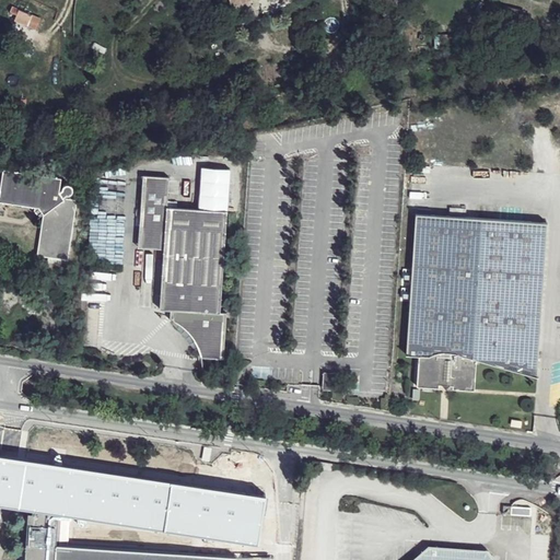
[(525,10),(504,6),(502,18),(522,23),(525,10)]
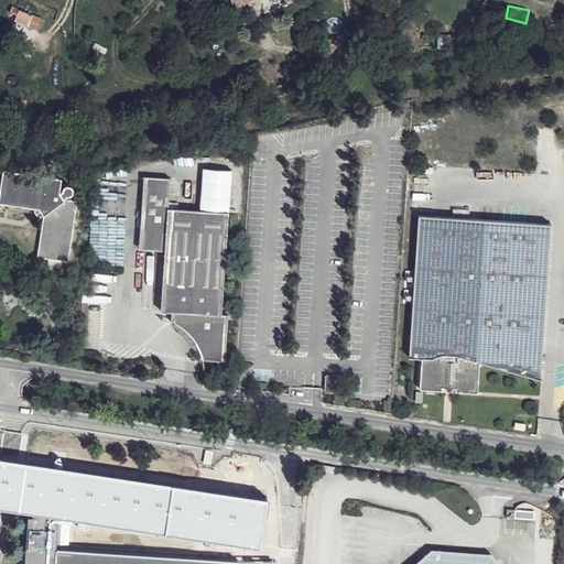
[(19,9),(14,20),(28,25),(32,14),(19,9)]
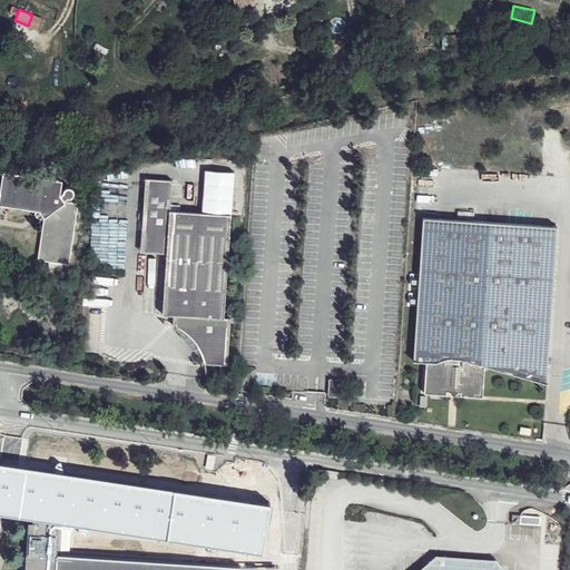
[(62,179),(6,172),(3,204),(36,209),(40,215),(46,219),(39,259),(70,265),(80,203),(66,200),(64,203),(61,200),(65,197),(68,198),(70,197),(72,195),(72,192),(71,188),(69,186),(66,185),(61,188),(60,193),(57,194),(62,179)]
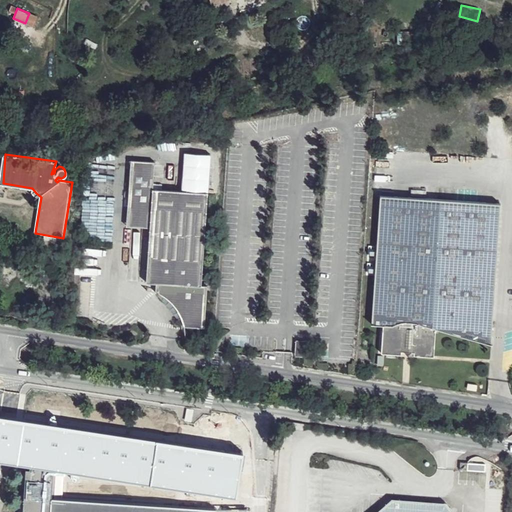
[(129,160),(126,206),(151,208),(150,227),(146,282),(157,283),(156,294),(160,297),(164,303),(167,309),(172,318),(175,326),(177,326),(179,333),(183,327),(192,328),(195,286),(201,286),(207,194),(152,190),(153,162),(129,160)]
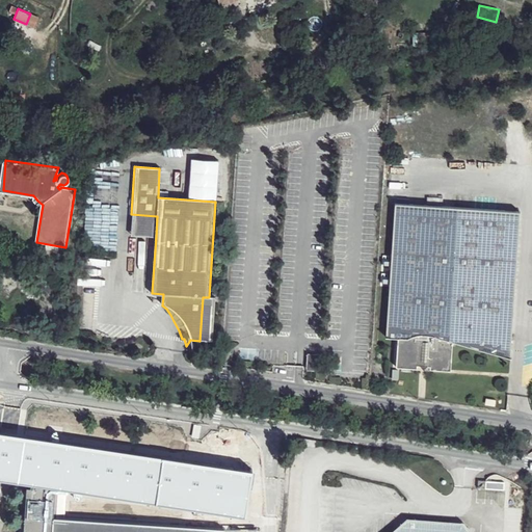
[(451,341),(509,357),(519,212),(395,203),(384,337),(395,338),(395,341),(394,353),(394,367),(415,368),(415,365),(419,365),(421,369),(424,366),(428,366),(427,369),(449,370),(451,341)]
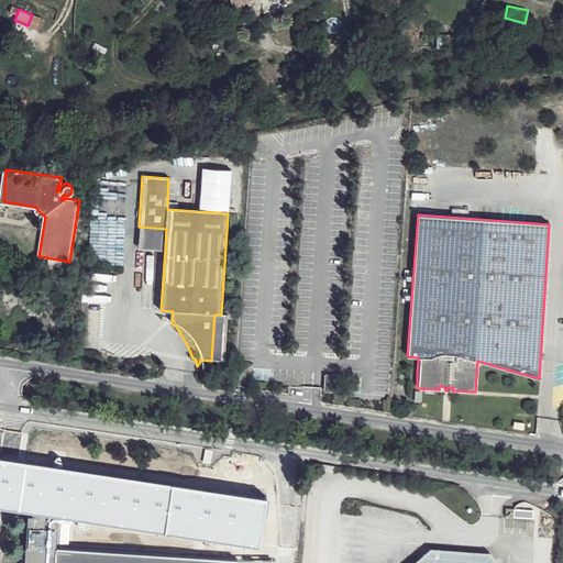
[(166,229),(139,227),(138,247),(165,250),(166,229)]
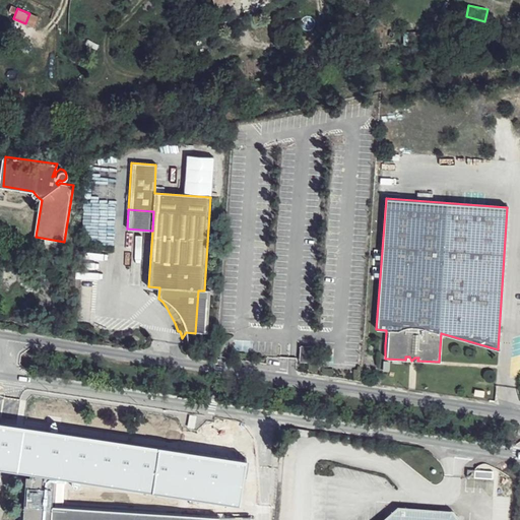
[(159,287),(148,286),(148,294),(154,298),(158,299),(159,287)]
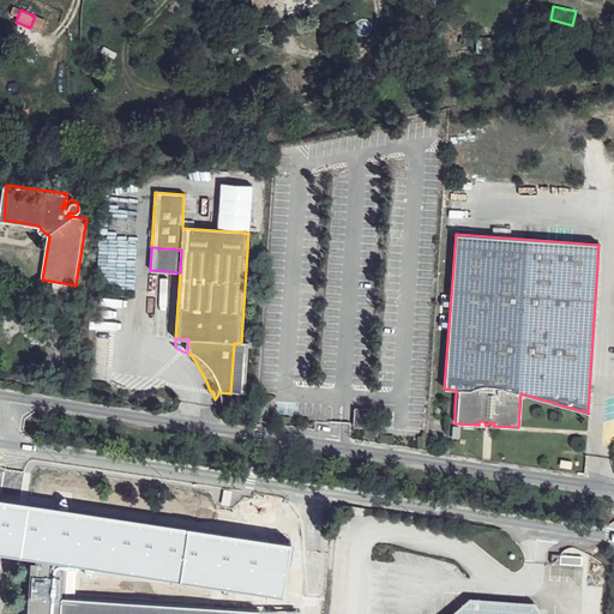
[(269,540),(0,499),(0,551),(28,557),(59,561),(260,591),(269,540)]
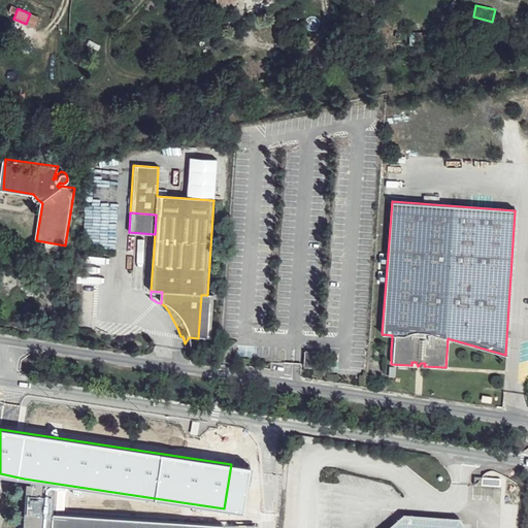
[(50,514),(51,483),(24,479),(21,527),(219,527),(220,524),(50,514)]
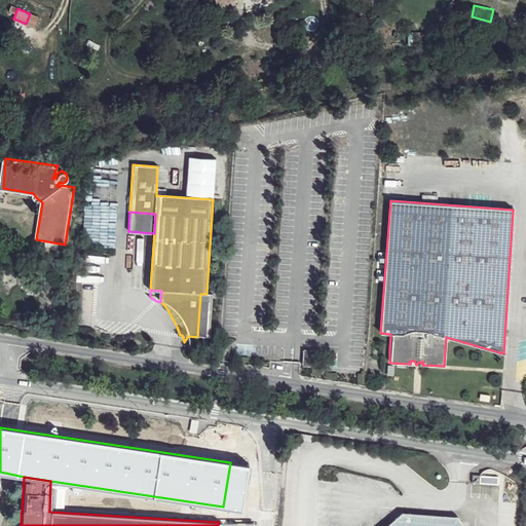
[(471,485),(480,486),(480,478),(472,477),(471,485)]
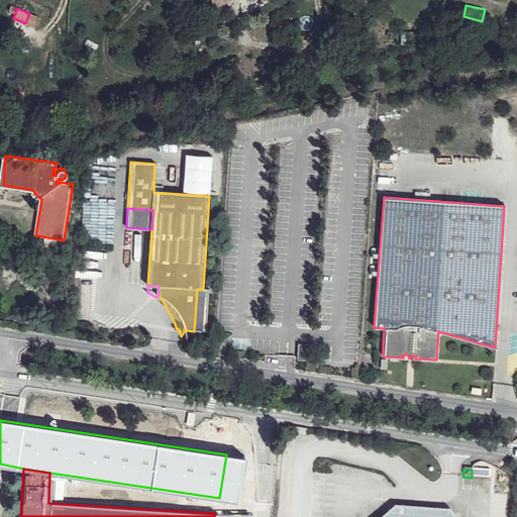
[(458,516),(459,516),(458,513),(456,511),(455,510),(451,509),(408,505),(407,502),(404,500),(402,501),(400,502),(399,504),(394,506),(381,516),(458,516)]
